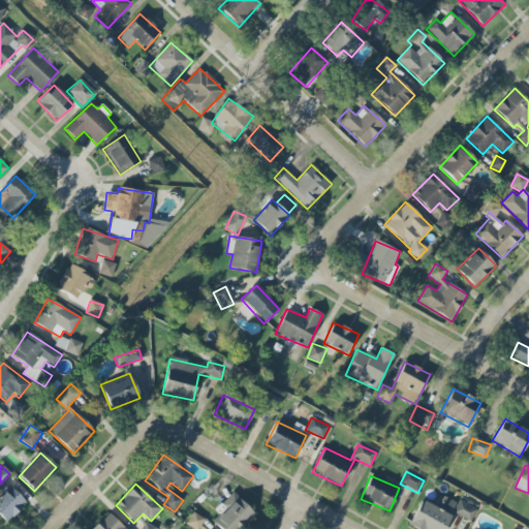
[(26,503),(8,487),(0,496),(0,516),(7,523),(26,503)]
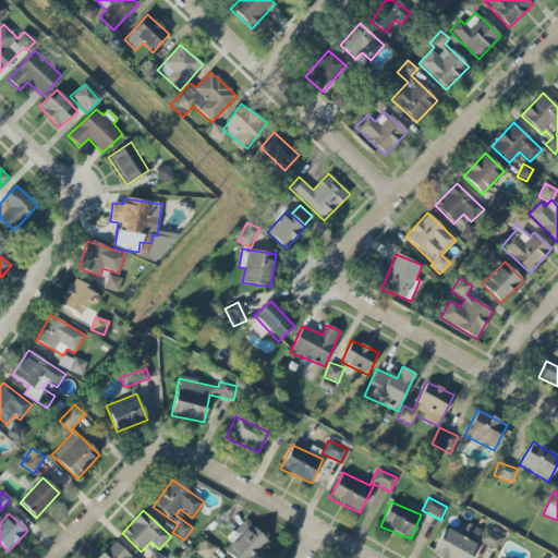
[(225,552),(231,557),(254,557),(269,543),(245,521),(238,529),(243,533),(225,552)]
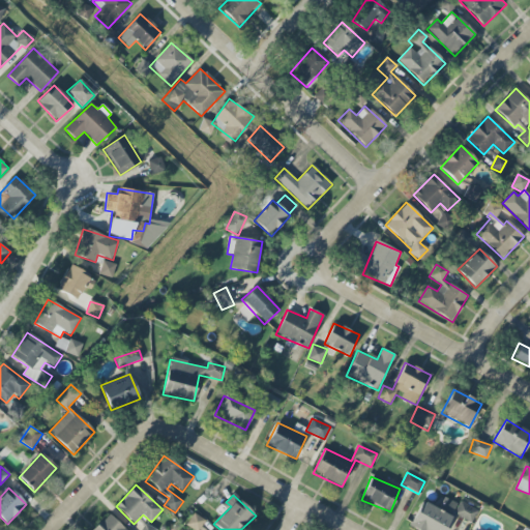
[(410,526),(417,529),(445,529),(459,505),(446,499),(441,510),(423,501),(410,526)]
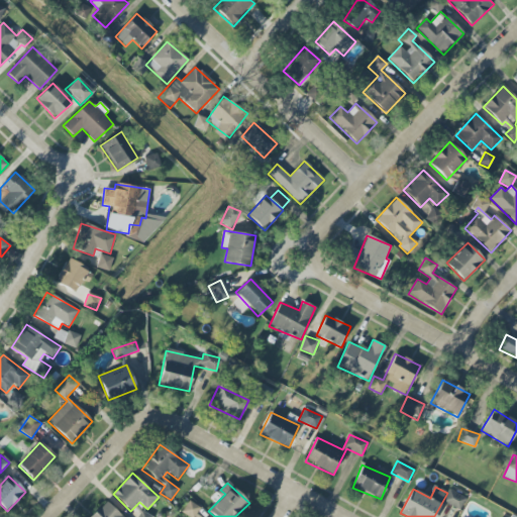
[(458,511),(467,499),(450,489),(442,501),(458,511)]
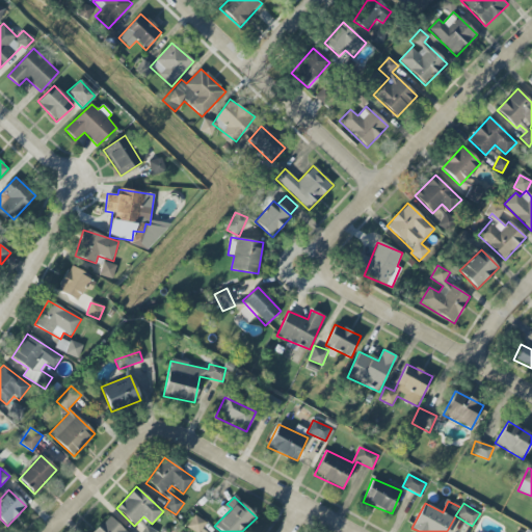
[(92,531),(126,531),(110,515),(92,531)]
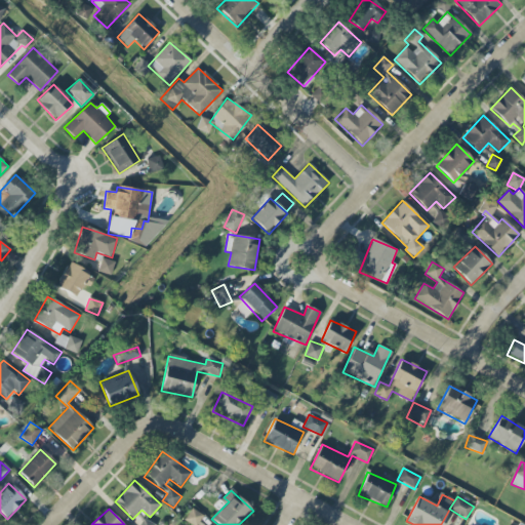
[(185,521),(192,524),(197,524),(203,515),(191,509),(185,521)]
